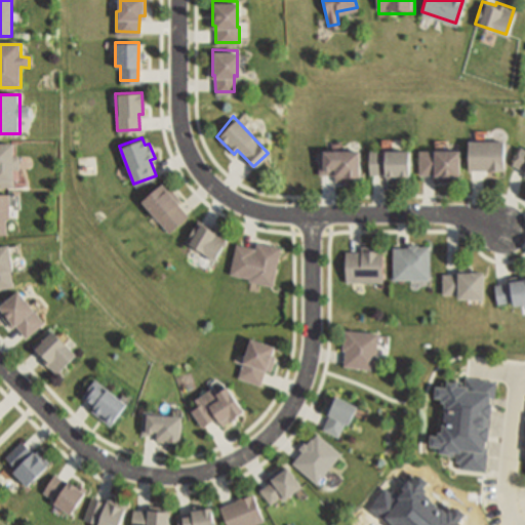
[(468,167),(502,167),(502,140),(468,140),(468,167)]
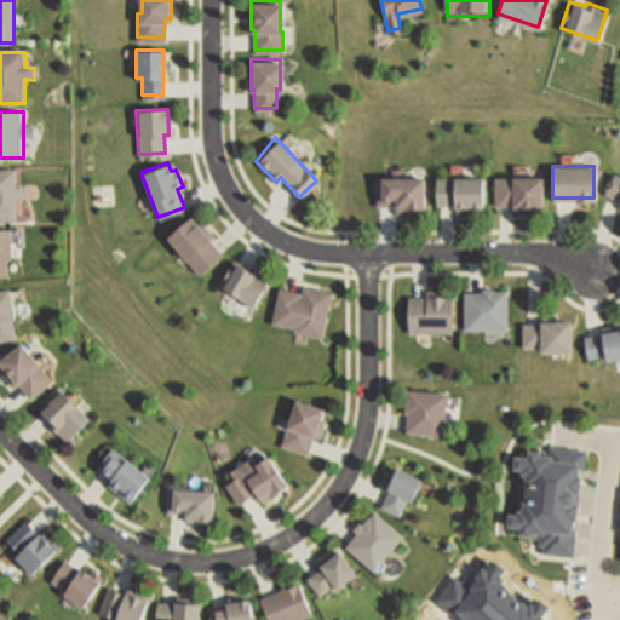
[(0,220),(0,172),(16,172),(16,187),(24,187),(24,201),(16,201),(16,220),(0,220)]
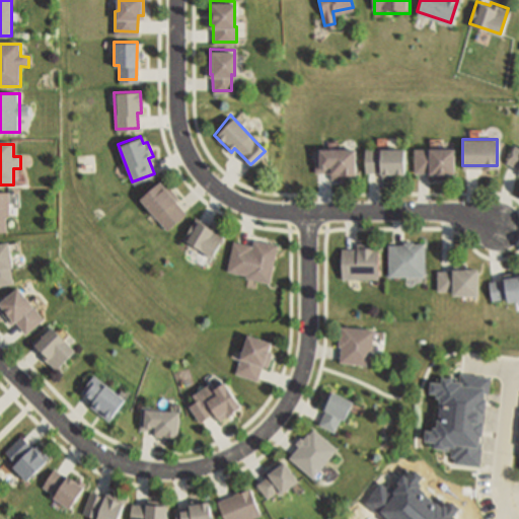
[(518,171),(518,146),(515,144),(506,159),(518,166),(516,170),(518,171)]
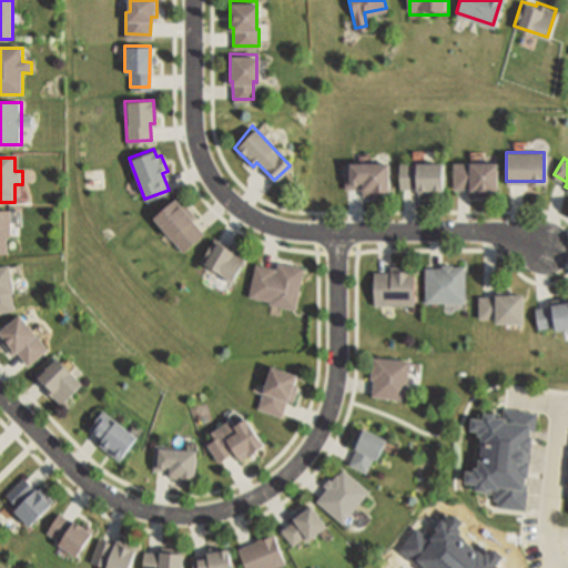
[(453,185),(468,185),(469,188),(472,188),(472,191),(495,191),(495,160),(452,161),(453,185)]
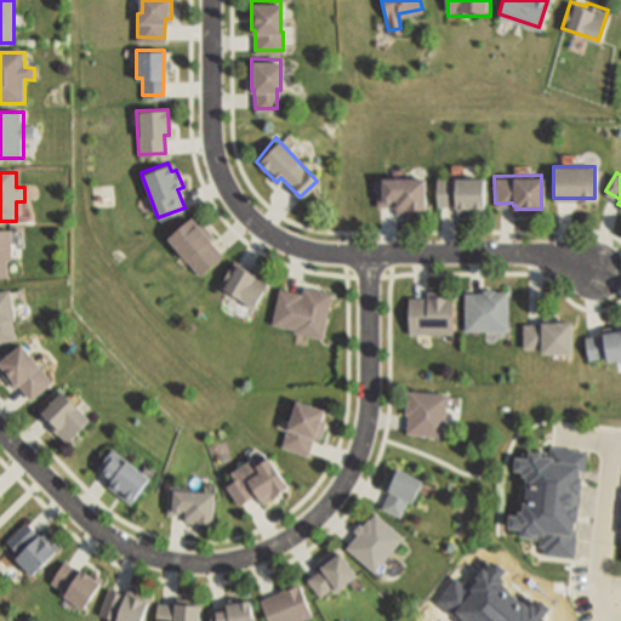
[(437,204),(454,204),(456,209),(480,210),(480,176),(436,177),(437,204)]
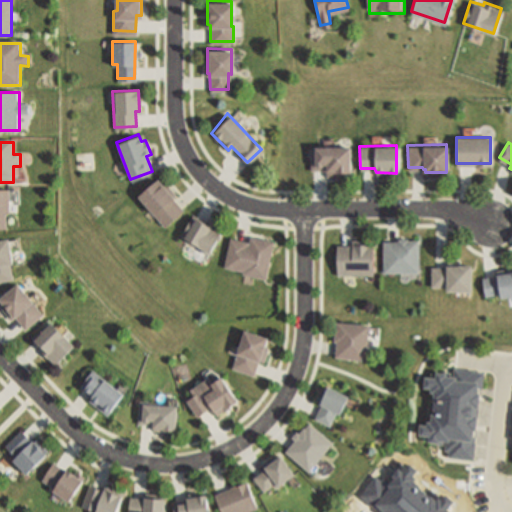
[(310,168),(310,146),(348,146),(349,171),(343,171),(343,174),(327,174),(327,168),(310,168)]
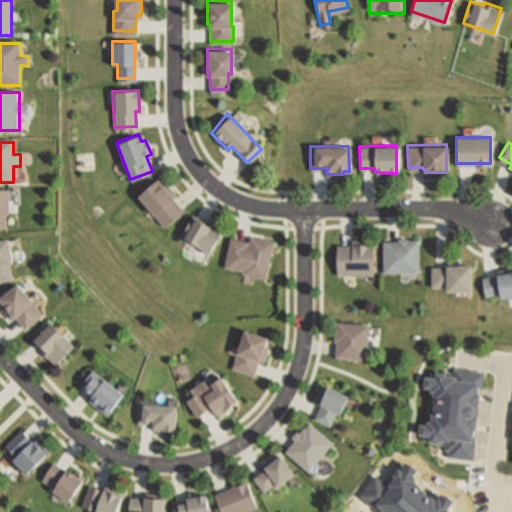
[(137,195),(163,224),(180,209),(169,196),(174,192),(159,175),(137,195)]
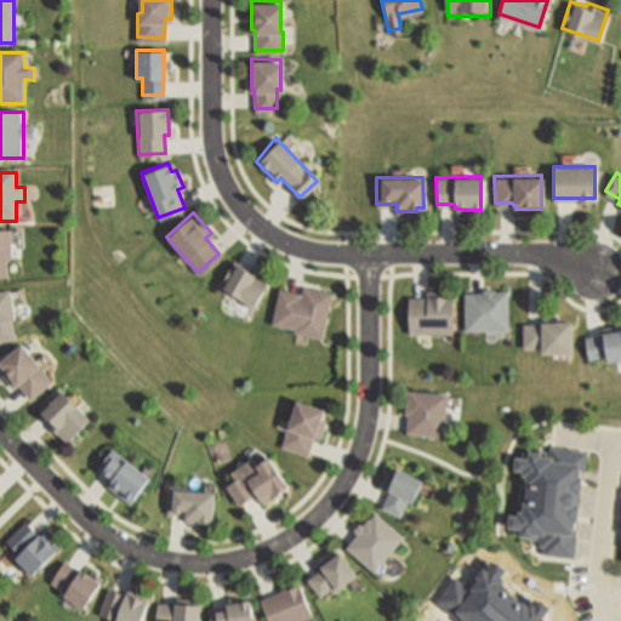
[(0,277),(0,231),(11,231),(11,257),(7,257),(7,277),(0,277)]
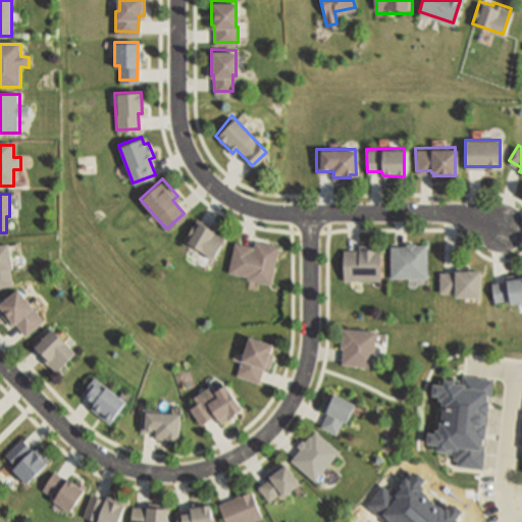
[(184,238),(209,255),(223,232),(207,222),(205,224),(194,217),(184,238)]
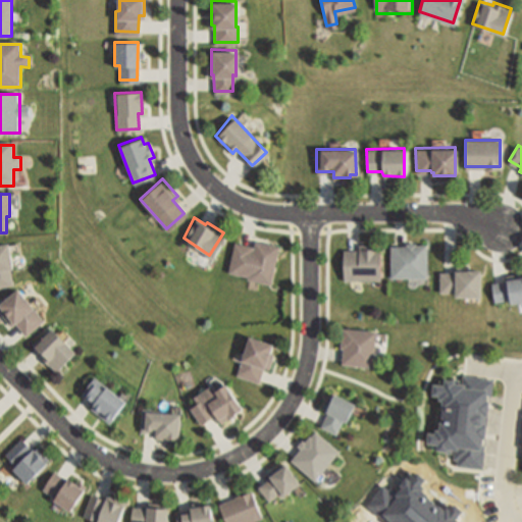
[(228,270),(248,273),(247,277),(269,281),(277,245),(255,239),(252,247),(233,243),(228,270)]
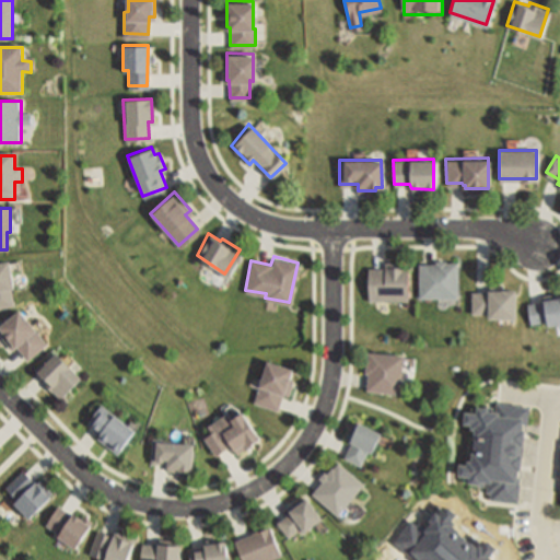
[(419,296),(456,296),(456,261),(444,263),(444,258),(434,258),(434,263),(418,263),(419,296)]
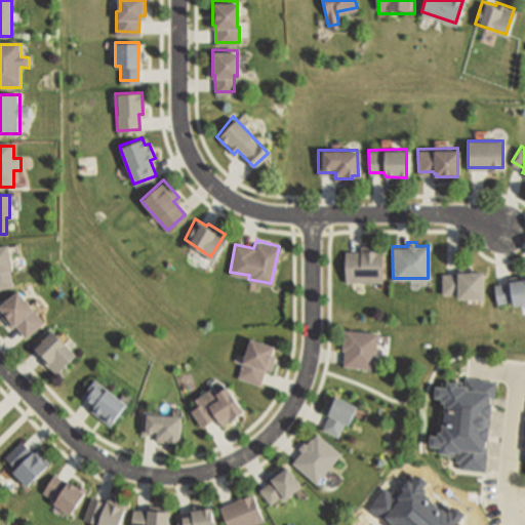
[(345,280),(381,280),(381,250),(377,250),(377,245),(360,244),(360,250),(346,250),(345,280)]
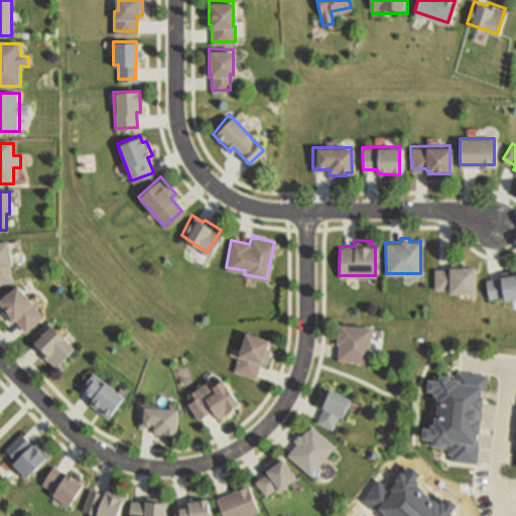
[(0,284),(0,242),(8,241),(15,282),(0,284)]
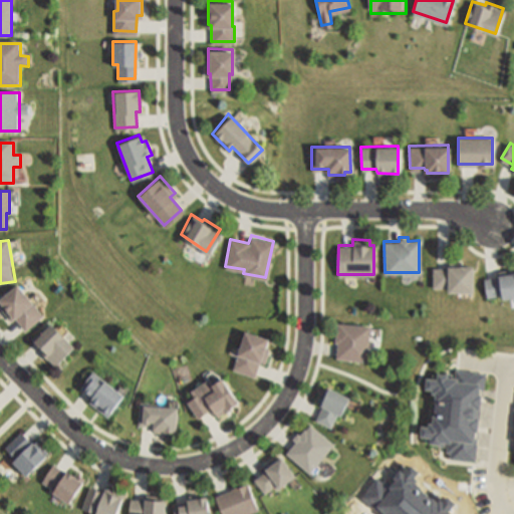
[(433,265),(471,265),(471,290),(446,291),(446,286),(433,286),(433,265)]
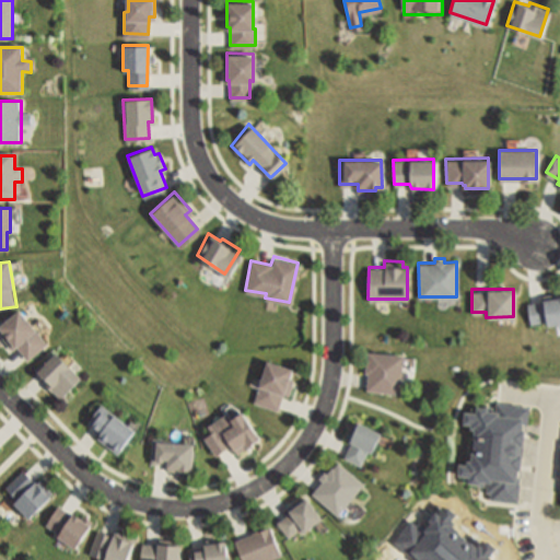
[(559,295),(526,303),(529,322),(546,318),(547,324),(559,321),(559,295)]
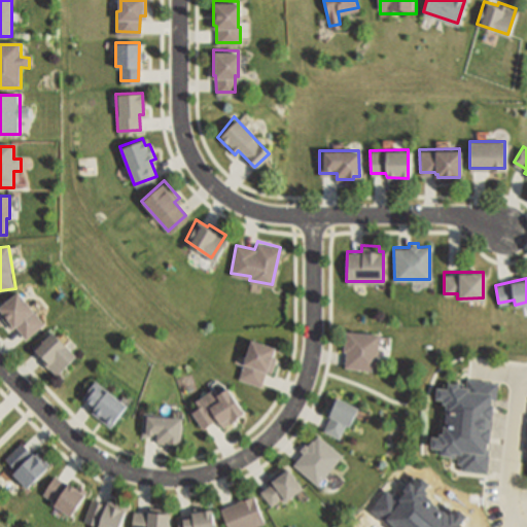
[(29,339),(19,327),(15,329),(0,312),(0,310),(20,293),(46,323),(29,339)]
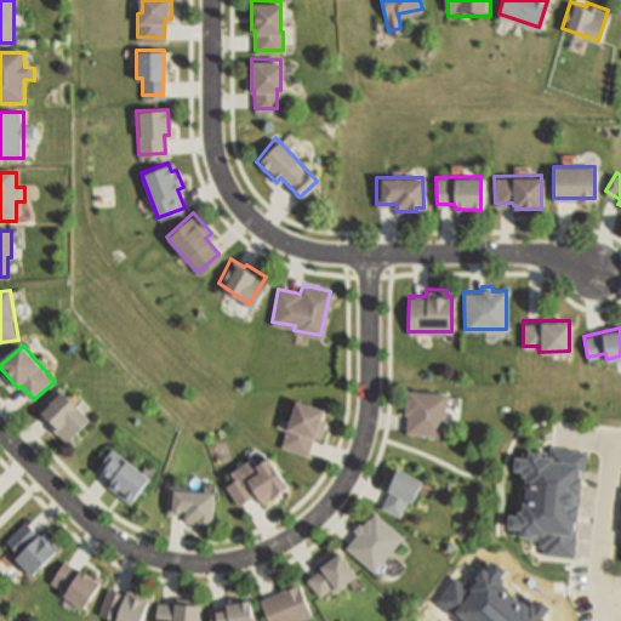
[(405,431),(408,412),(404,411),(405,402),(406,402),(409,389),(445,391),(442,434),(405,431)]
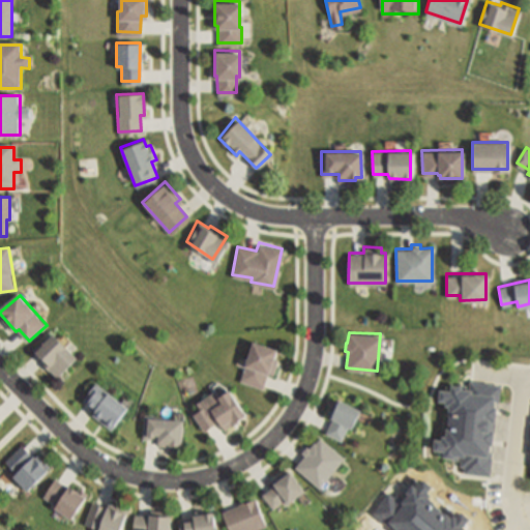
[(33,350),(46,363),(43,365),(55,376),(75,356),(51,333),(33,350)]
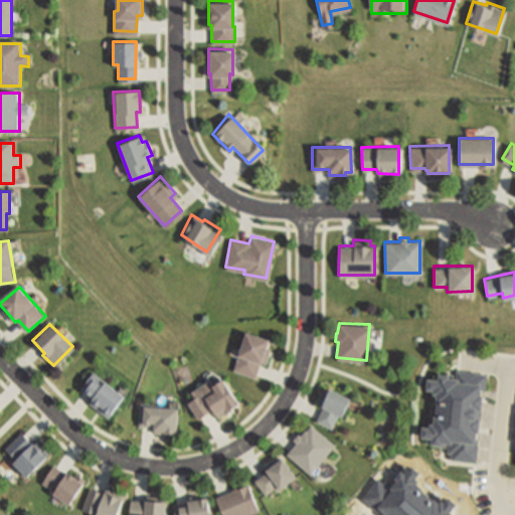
[(254,375),(267,339),(244,331),(232,368),(254,375)]
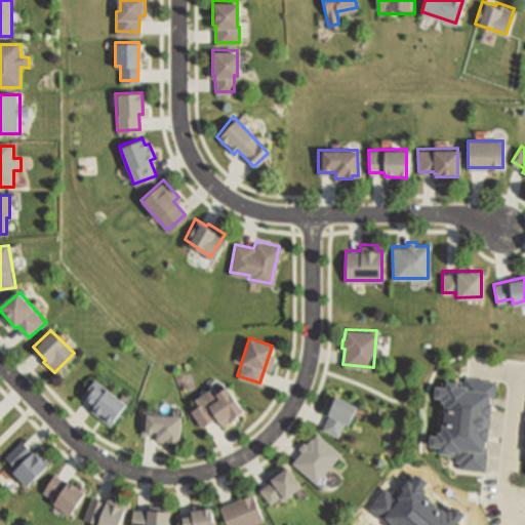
[(458,467),(484,469),(486,446),(483,445),(483,440),(486,440),(490,396),(493,396),(495,379),(469,377),(463,376),(463,382),(460,382),(460,380),(453,379),(453,380),(445,380),(444,386),(434,385),(433,396),(440,396),(440,400),(443,400),(442,408),(444,408),(442,422),(441,422),(440,431),(436,430),(436,435),(429,434),(428,444),(439,445),(439,451),(448,452),(447,453),(454,454),(454,460),(459,461),(458,467)]
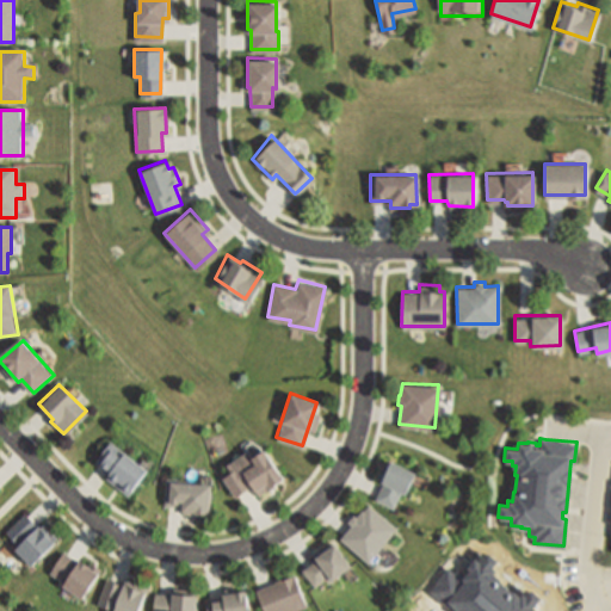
[(127,492),(143,468),(109,440),(94,458),(110,469),(106,474),(127,492)]
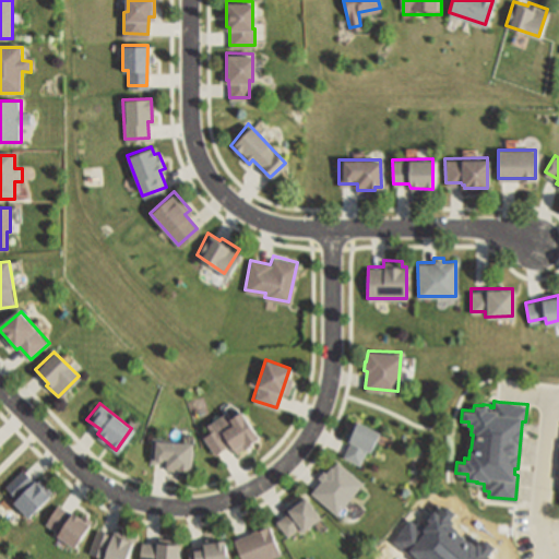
[(213,452),(227,443),(234,452),(256,437),(238,411),(229,416),(226,411),(205,423),(210,430),(203,435),(213,452)]
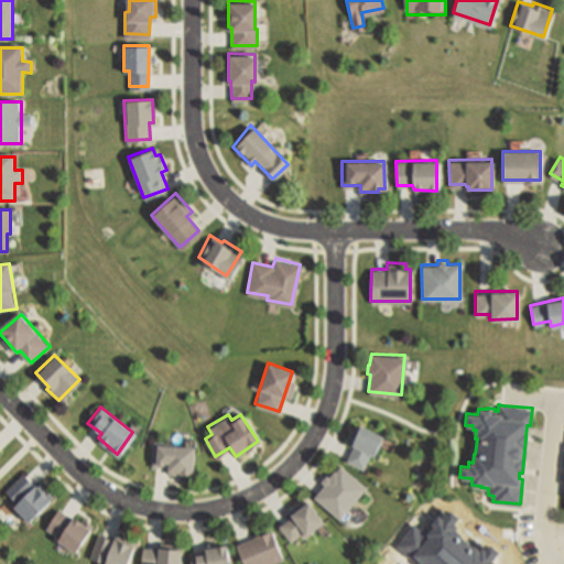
[(346,459),(361,468),(369,453),(372,455),(381,435),(356,422),(347,442),(353,445),(346,459)]
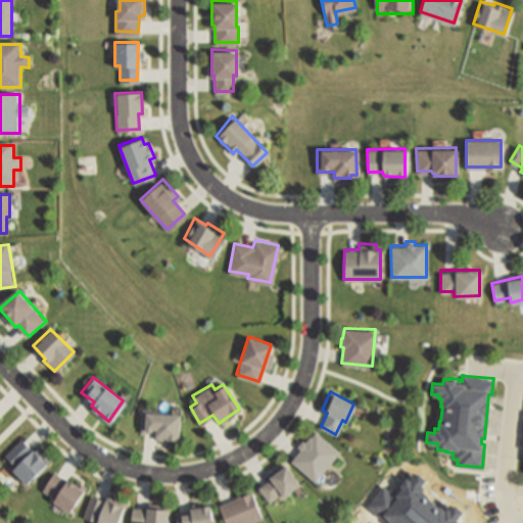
[(141,430),(155,431),(154,437),(177,439),(179,415),(143,412),(141,430)]
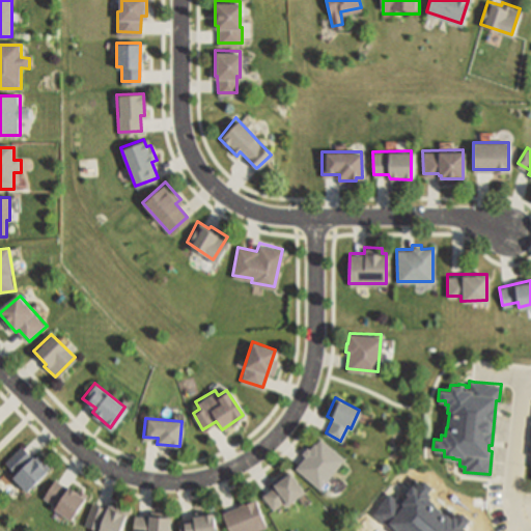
[(295,468),(305,454),(302,451),(306,446),(308,447),(313,442),(314,443),(318,437),(342,458),(318,487),(295,468)]
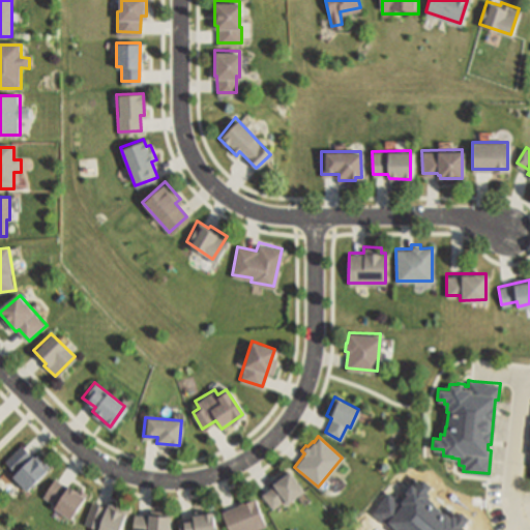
[(24,448),(8,464),(19,473),(13,478),(29,494),(54,469),(38,453),(33,459),(29,453),(24,448)]
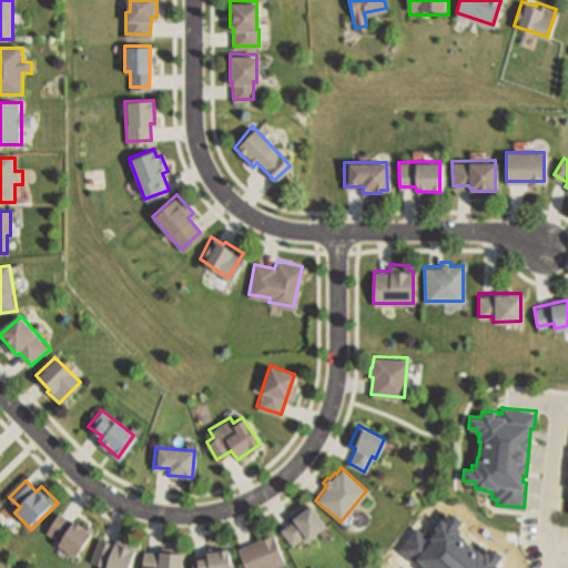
[(281,528),(293,520),(291,516),(307,504),(324,526),(306,537),(304,535),(292,543),(281,528)]
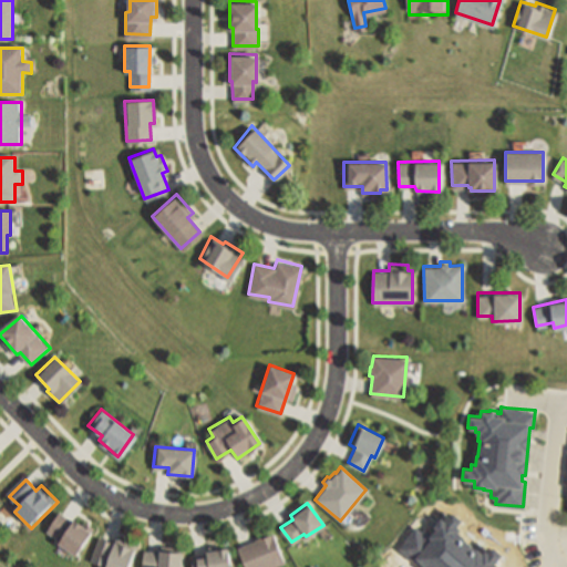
[(60,514),(47,534),(62,544),(60,546),(79,558),(95,534),(76,522),(75,524),(69,519),(60,514)]
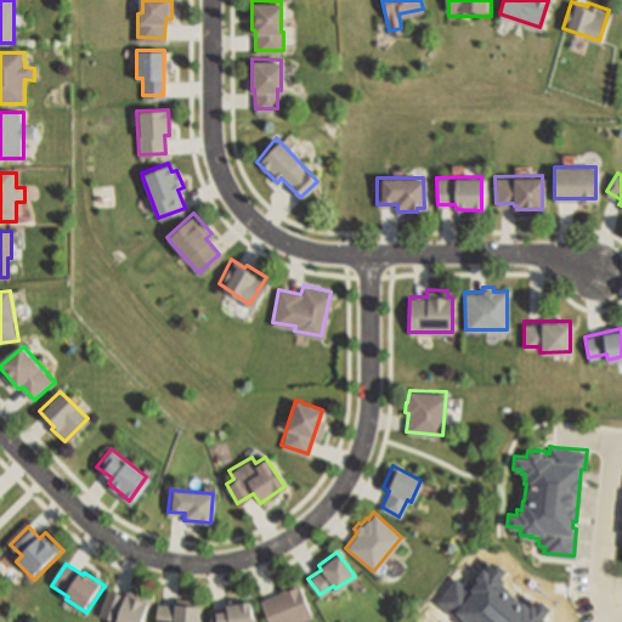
[(260,600),(267,621),(293,621),(310,616),(298,584),(260,600)]
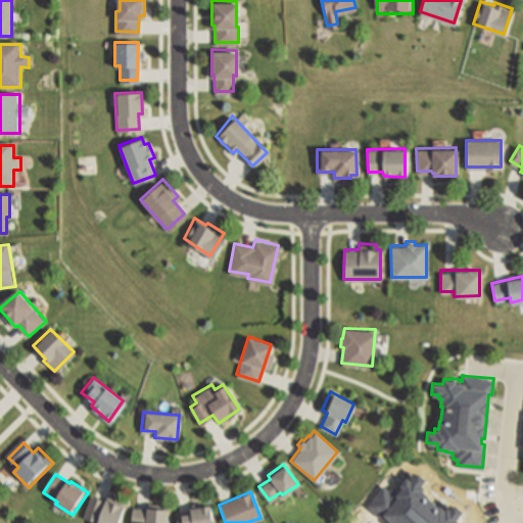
[(92,496),(85,519),(95,522),(122,522),(129,505),(108,497),(107,502),(101,500),(92,496)]
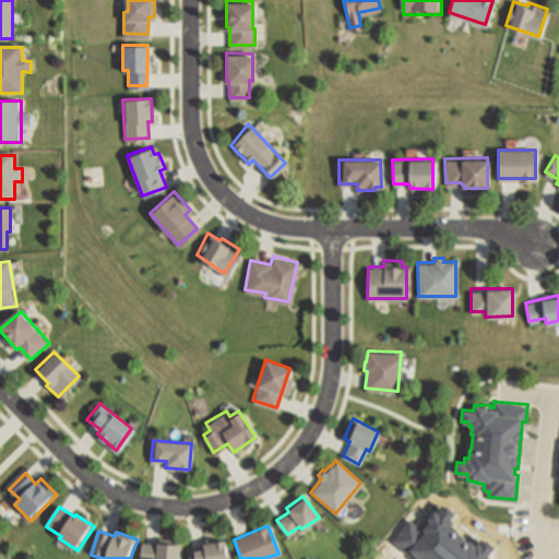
[(140,558),(176,558),(178,539),(156,537),(155,544),(141,543),(140,558)]
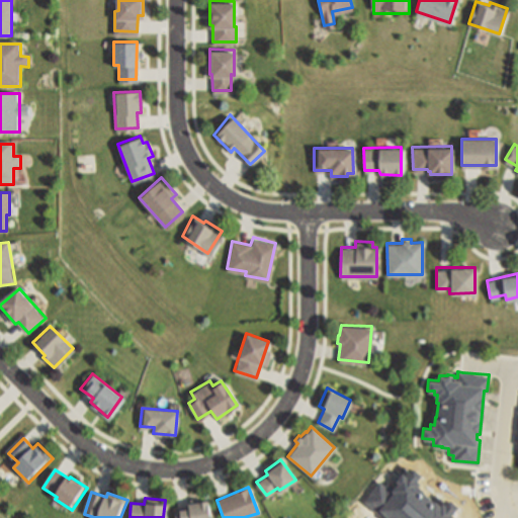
[(174,517),(173,506),(207,501),(210,517),(174,517)]
